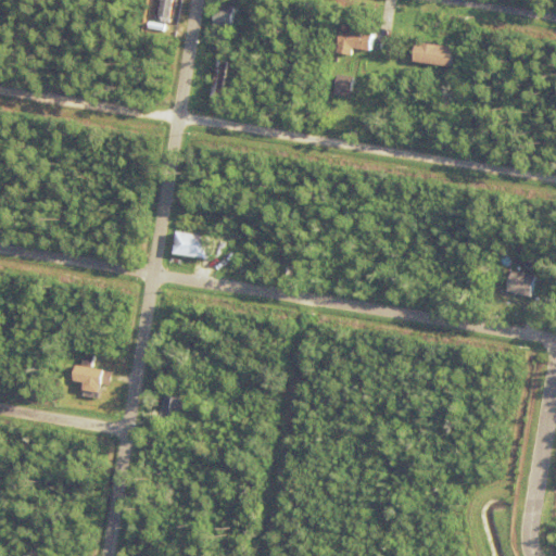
[(159,0),(159,14),(171,16),(172,0),(159,0)]
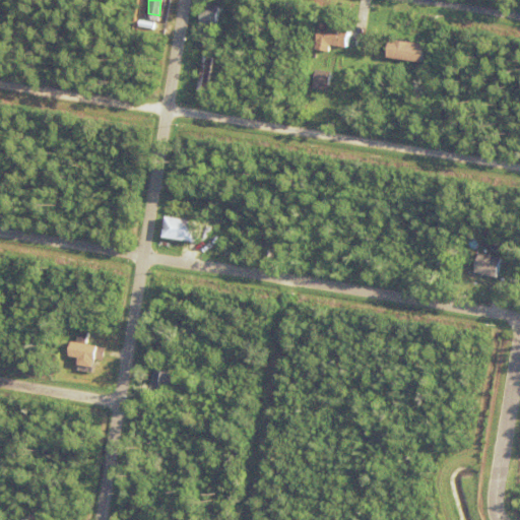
[(218,3),(200,3),(200,22),(217,23),(218,3)]
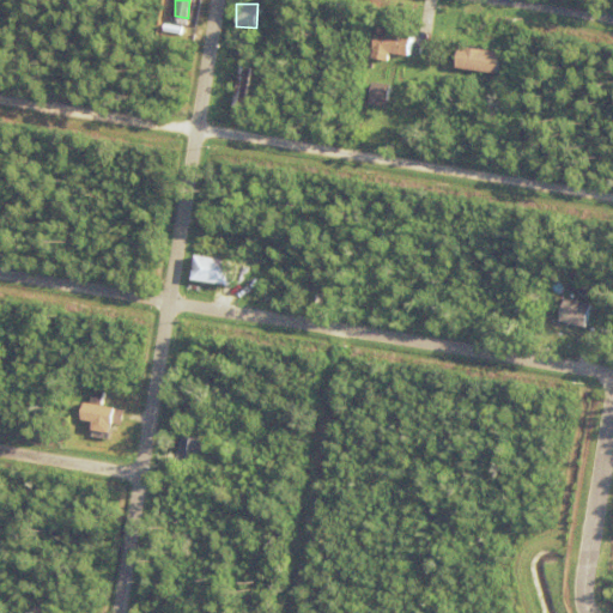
[(377,48),(381,26),(407,30),(406,34),(416,35),(412,55),(393,53),(393,60),(375,58),(377,48)]
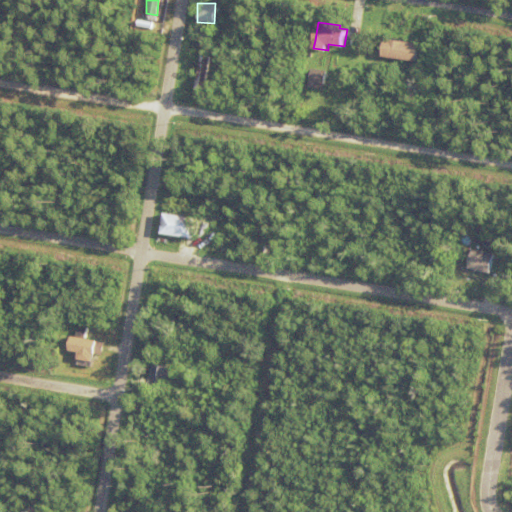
[(404,31),(405,26),(420,31),(419,36),(404,31)]
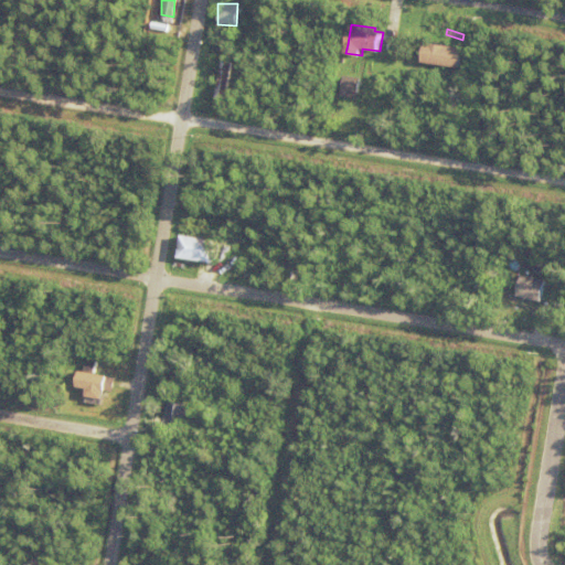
[(424,62),(427,42),(466,48),(462,67),(424,62)]
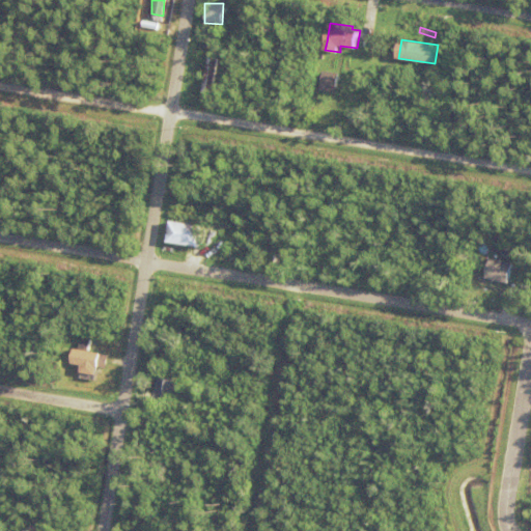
[(380,67),(383,54),(395,57),(392,70),(380,67)]
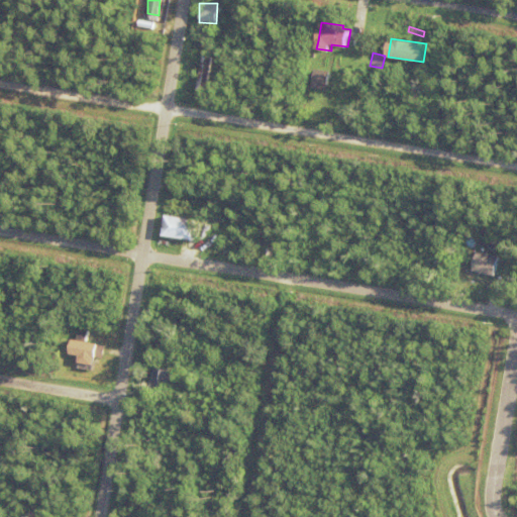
[(199,90),(205,56),(214,57),(208,91),(199,90)]
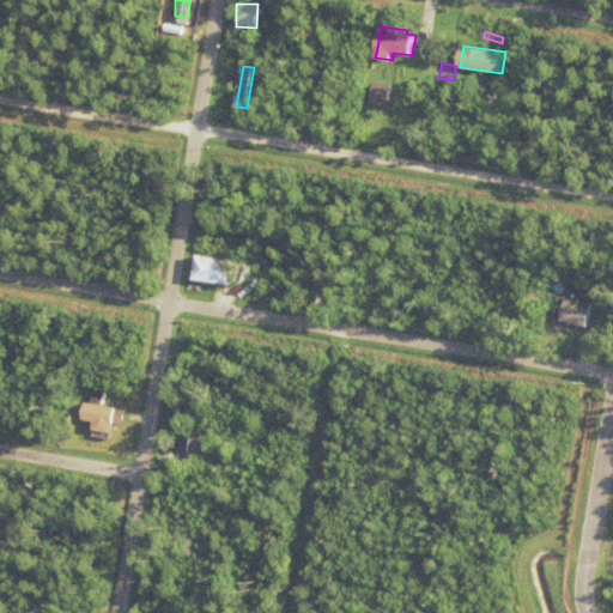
[(370,105),(375,82),(393,85),(388,109),(370,105)]
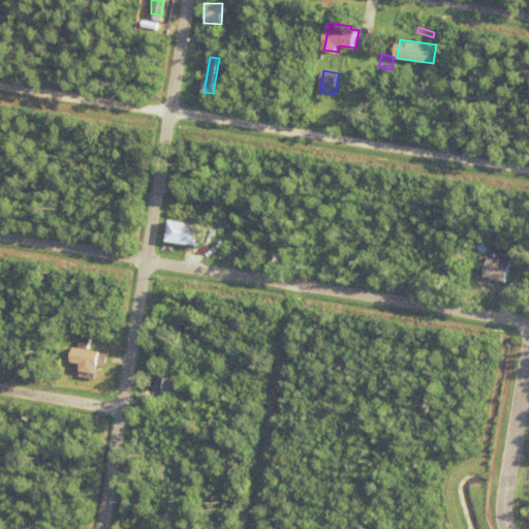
[(197,244),(198,223),(165,221),(164,243),(197,244)]
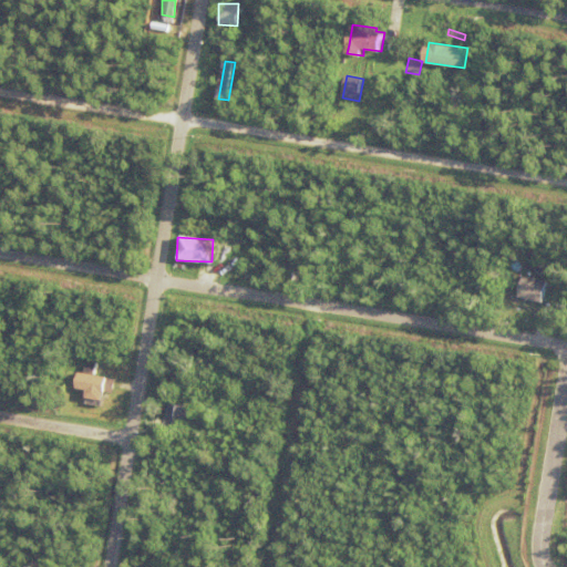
[(535,271),(538,266),(546,270),(543,276),(535,271)]
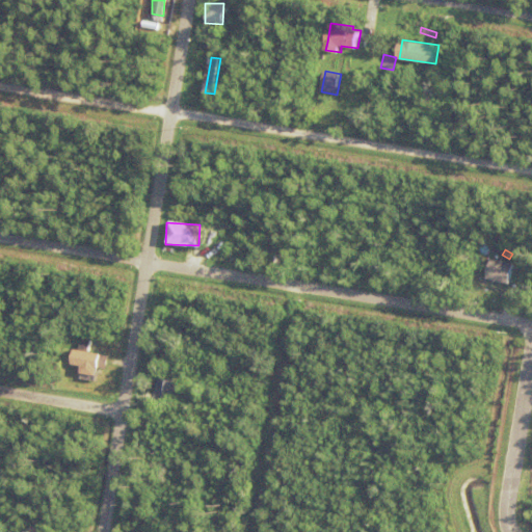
[(484,278),(507,284),(511,264),(488,259),(484,278)]
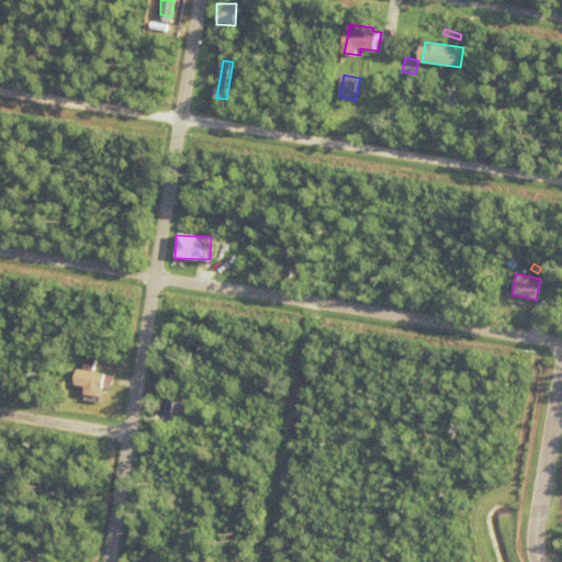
[(516,303),(520,300),(531,315),(527,318),(516,303)]
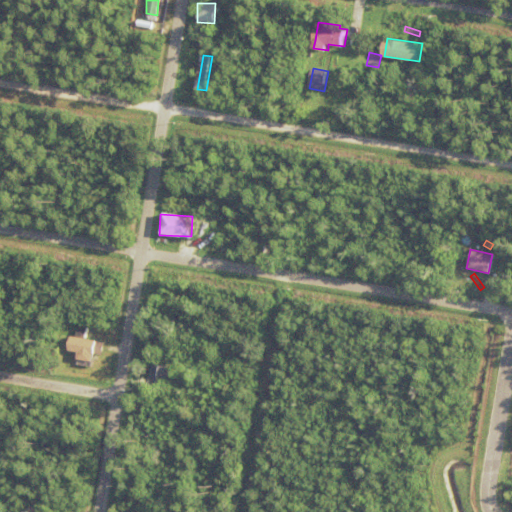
[(487,300),(490,283),(495,284),(493,301),(487,300)]
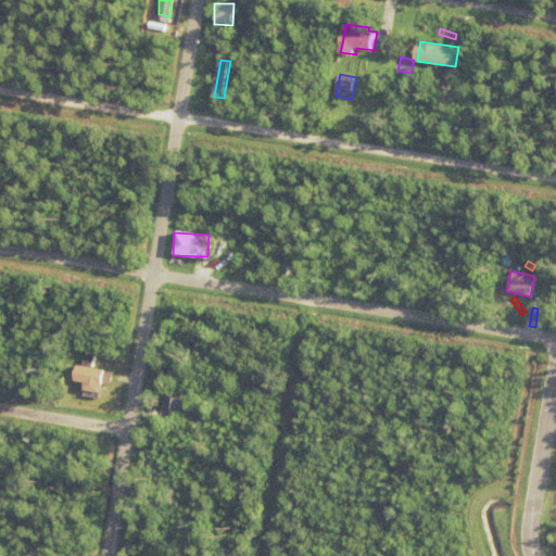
[(108,370),(105,387),(77,381),(78,375),(74,374),(75,367),(79,368),(80,365),(84,366),(86,354),(97,356),(95,368),(108,370)]
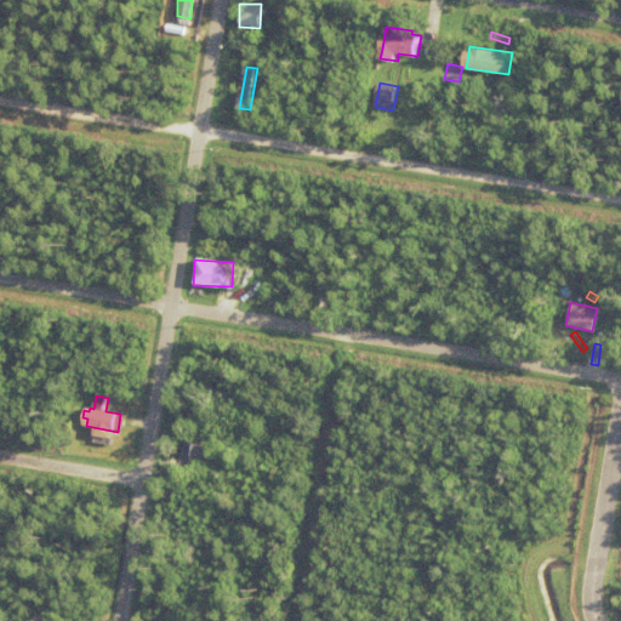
[(184,469),(189,443),(212,446),(208,473),(184,469)]
